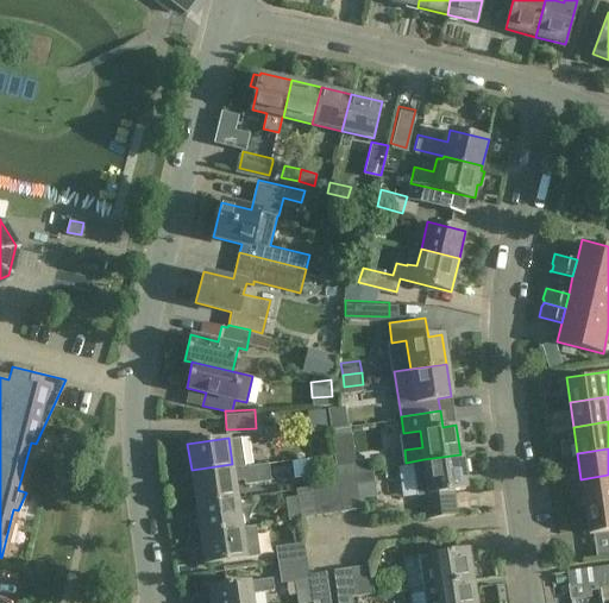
[(460,454),(424,459),(429,494),(424,494),(427,516),(456,513),(452,490),(465,488),(460,454)]
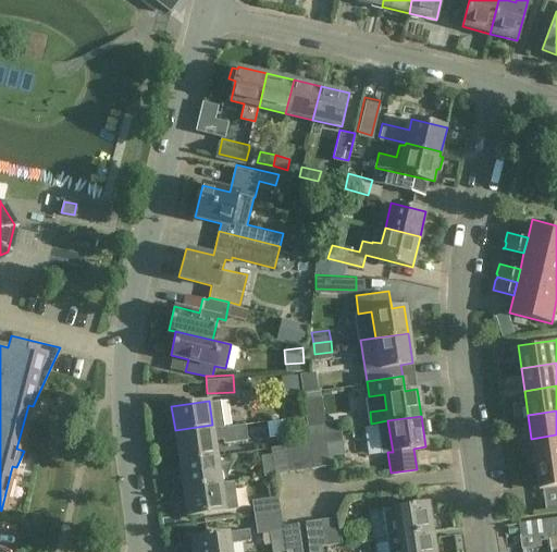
[(324,419),(326,442),(343,439),(339,418),(324,419)]
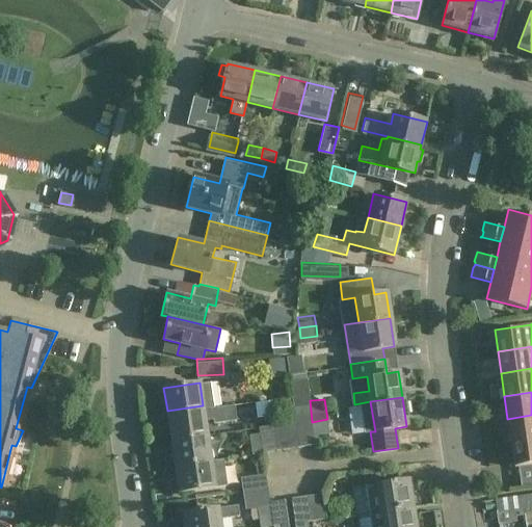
[(312,422),(310,400),(309,400),(293,403),(299,445),(316,443),(312,422)]
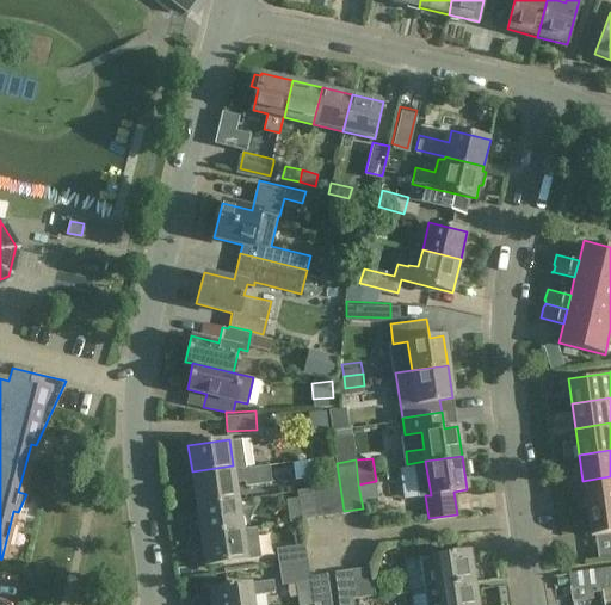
[(344,511),(337,463),(322,465),(325,483),(316,485),(321,514),(344,511)]
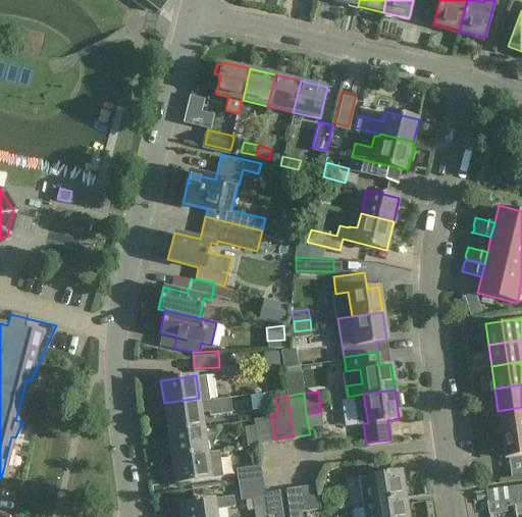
[(203,423),(199,398),(164,403),(167,428),(203,423)]
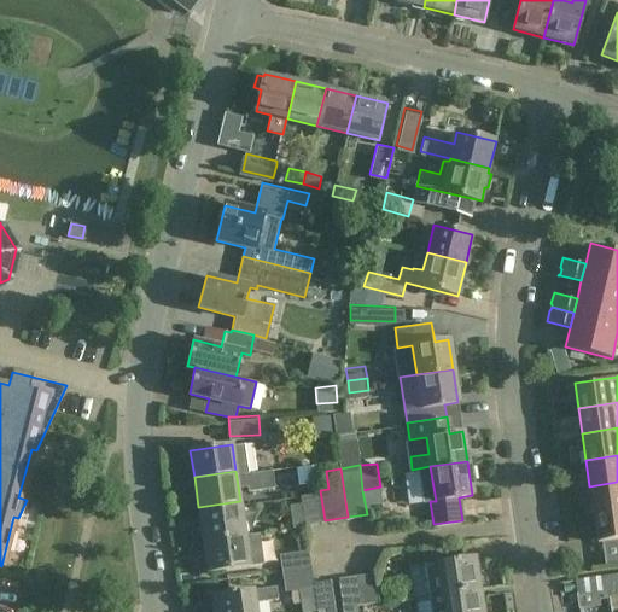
[(617,482),(589,487),(593,512),(617,508),(617,482)]
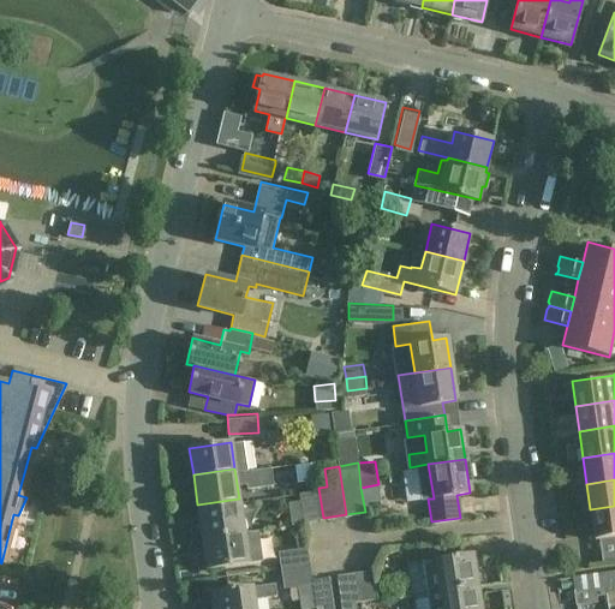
[(404,517),(423,515),(422,485),(401,485),(404,517)]
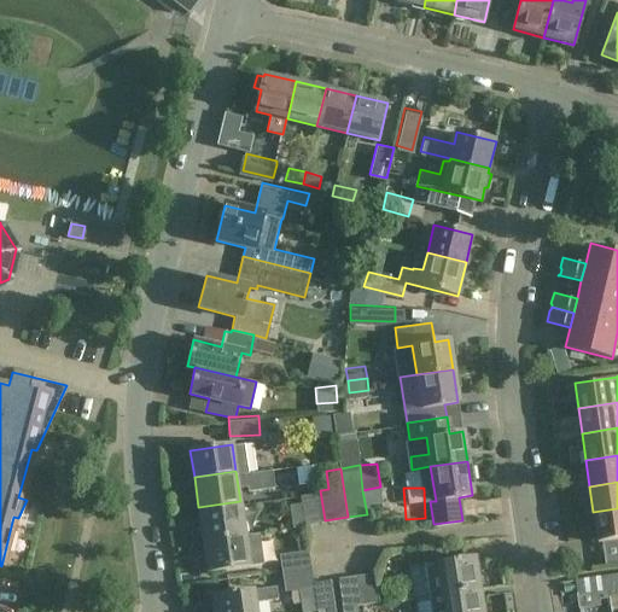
[(325,520),(320,490),(301,494),(304,524),(325,520)]
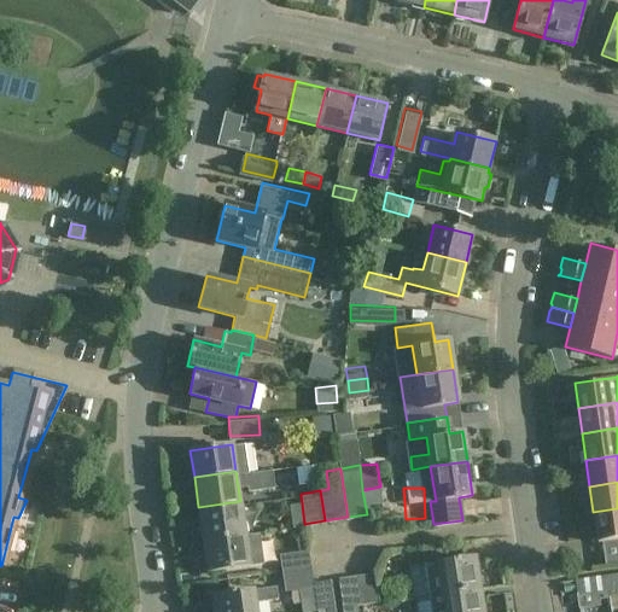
[(240,501),(198,507),(203,537),(244,531),(240,501)]
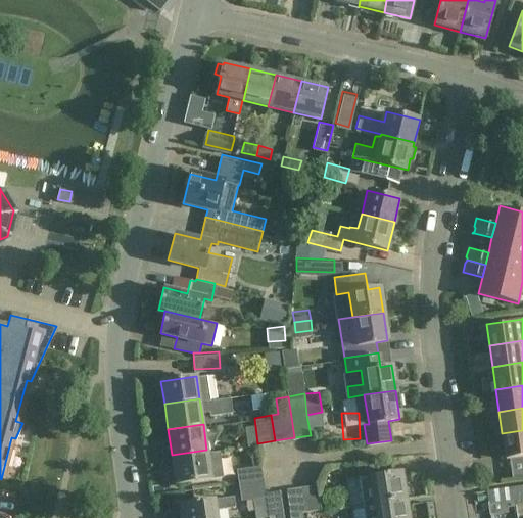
[(522,430),(502,433),(505,456),(509,455),(522,453),(522,430)]
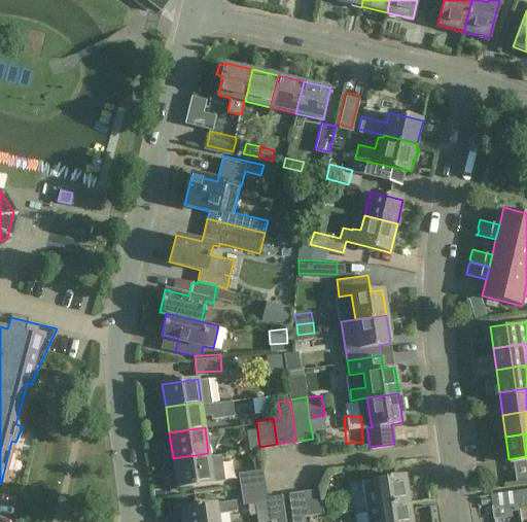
[(208,453),(173,458),(177,487),(212,482),(208,453)]
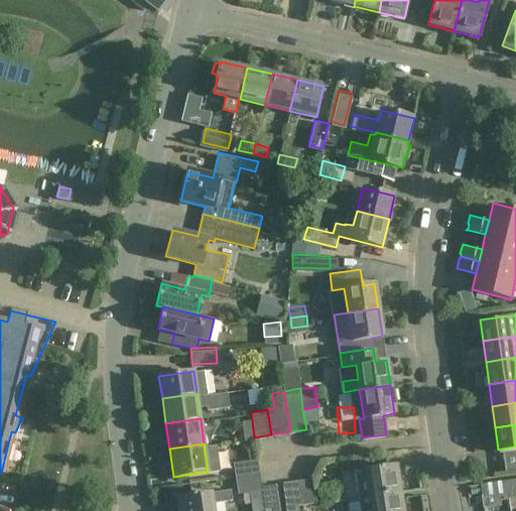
[(233,461),(235,474),(260,471),(257,457),(233,461)]
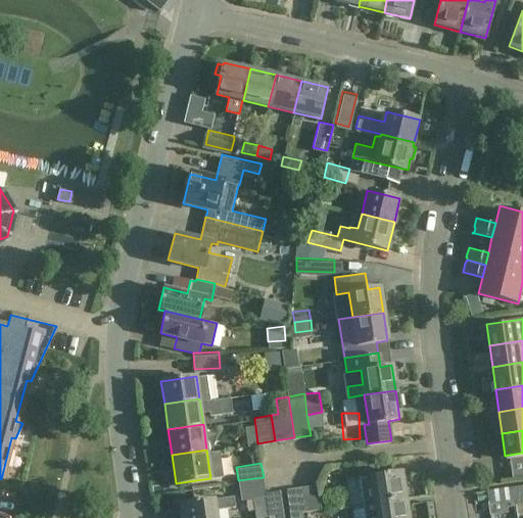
[(365,501),(406,495),(401,467),(361,472),(365,501)]
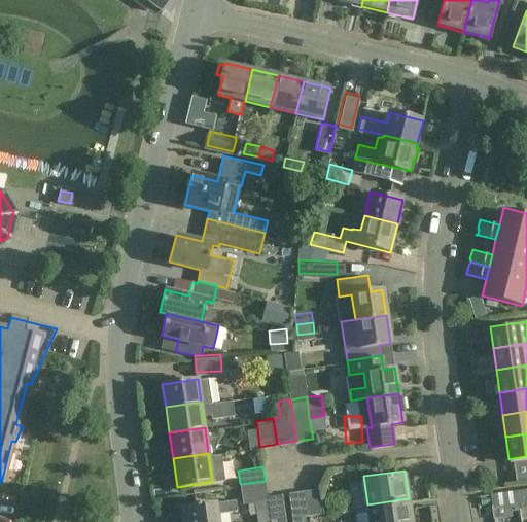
[(268,493),(266,481),(240,484),(243,500),(268,497),(268,493)]
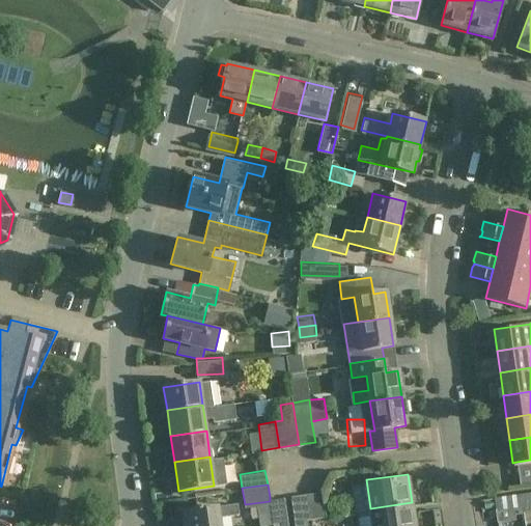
[(530,490),(522,492),(524,504),(530,503),(530,490)]
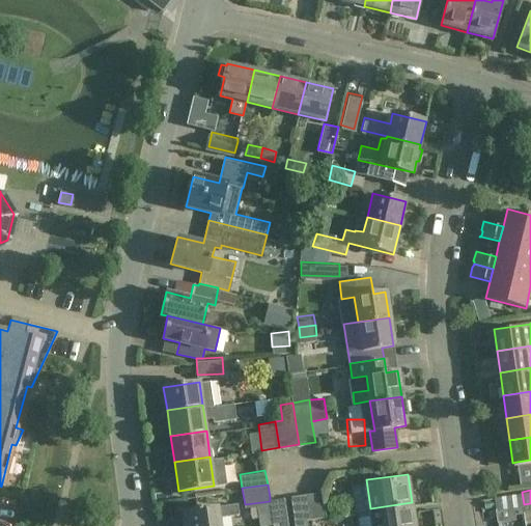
[(307,493),(310,517),(326,515),(322,491),(307,493)]
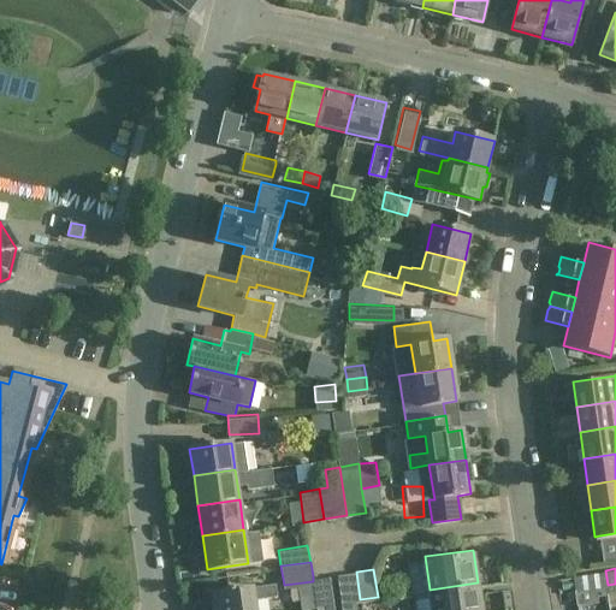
[(608,585),(605,570),(573,575),(576,604),(598,600),(598,596),(608,593),(606,585),(608,585)]
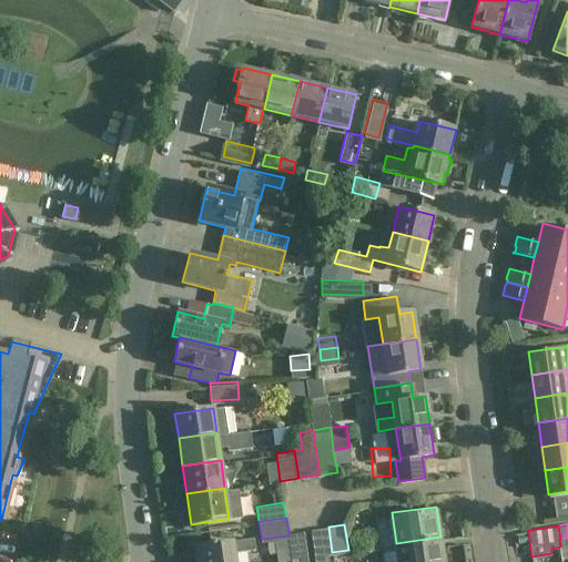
[(332,552),(328,527),(311,529),(314,554),(328,553),(332,552)]
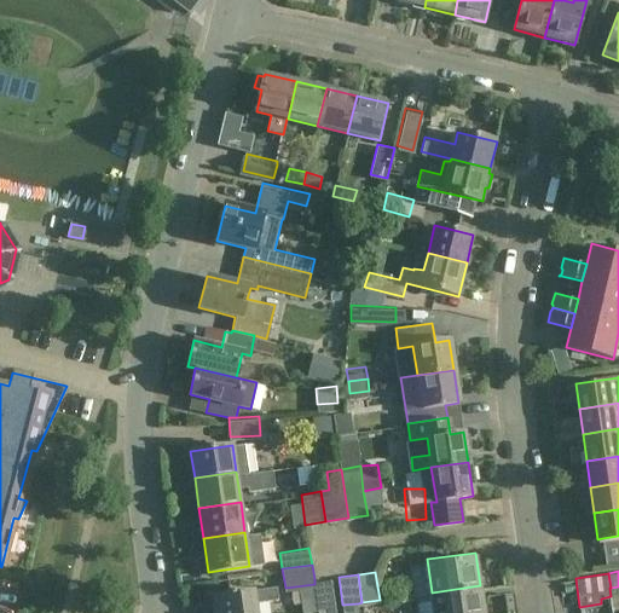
[(333,577),(314,579),(314,584),(318,608),(324,607),(336,606),(333,577)]
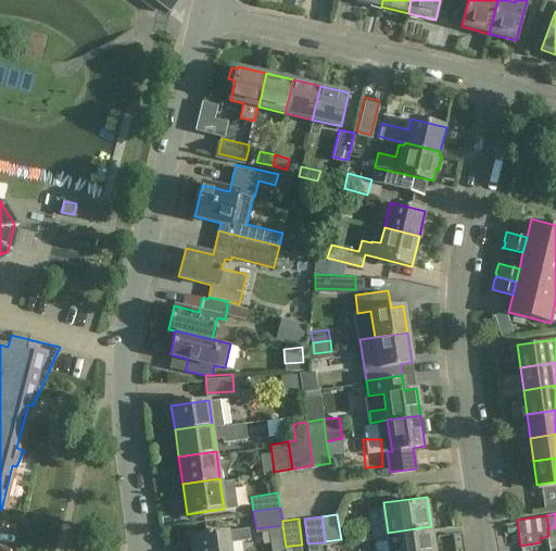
[(434,550),(431,526),(388,533),(390,550),(434,550)]
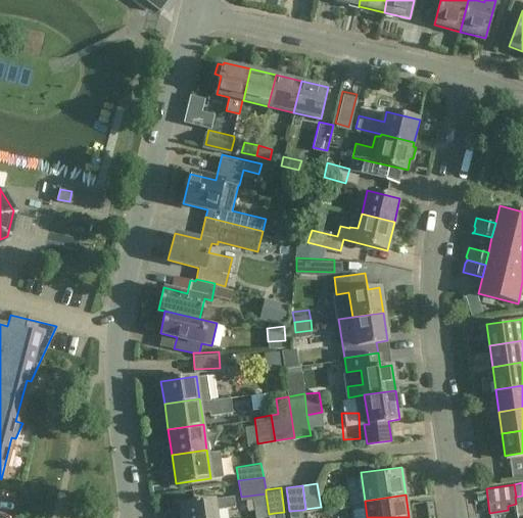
[(180,517),(216,517),(215,507),(237,504),(236,496),(214,499),(179,504),(180,517)]
